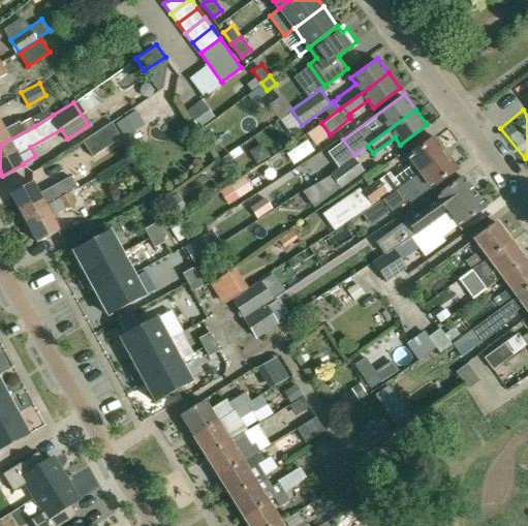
[(0,145),(34,126),(29,117),(19,123),(18,121),(3,128),(0,121),(0,145)]
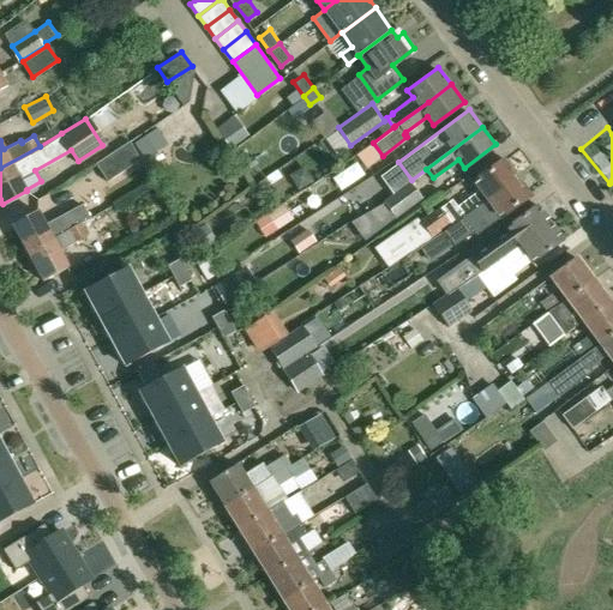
[(130,139),(96,162),(107,180),(140,158),(130,139)]
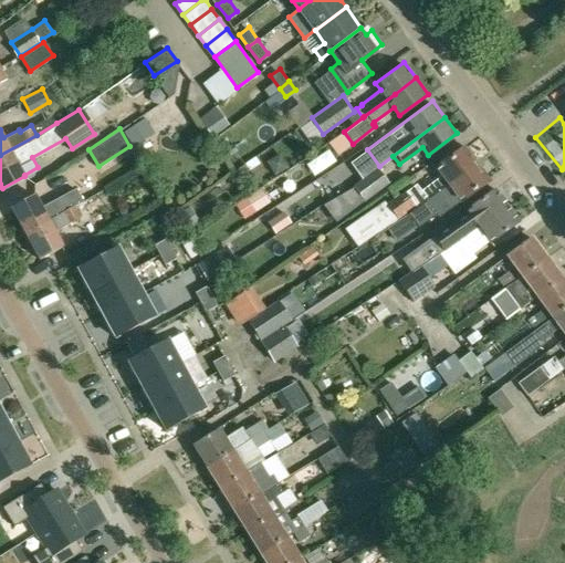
[(344,131),(328,142),(338,154),(353,144),(344,132),(344,131)]
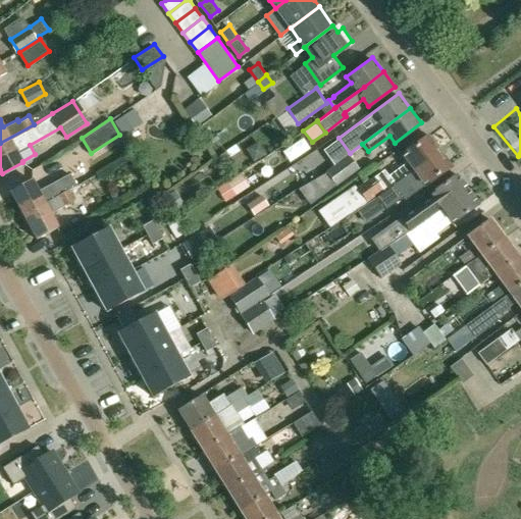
[(384,168),(374,175),(374,174),(349,193),(358,206),(382,188),(383,190),(439,149),(429,135),(403,154),(408,161),(389,174),(384,168)]
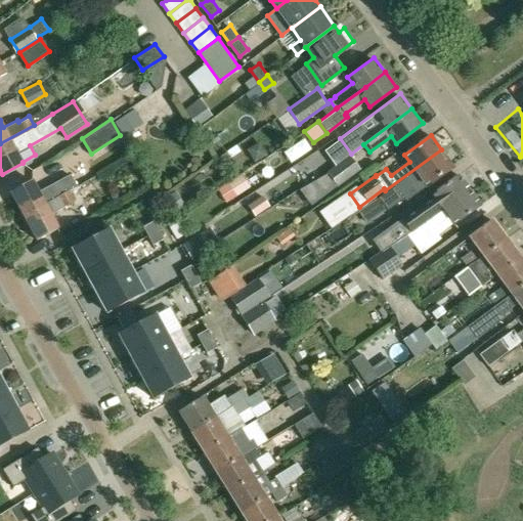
[(441,149),(385,190),(378,197),(387,208),(423,181),(426,184),(452,165),(441,149)]
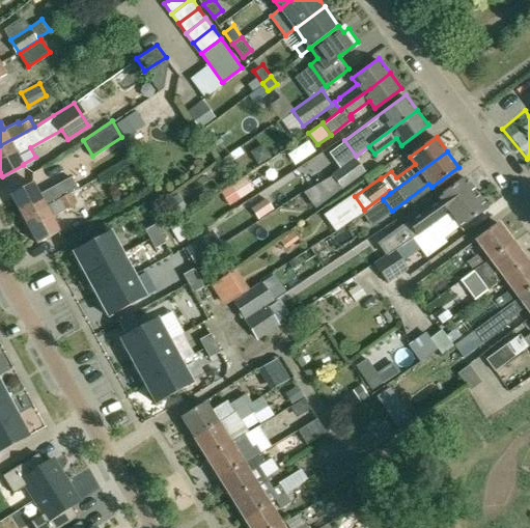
[(354,157),(351,160),(332,173),(341,187),(364,170),(355,157),(354,157)]
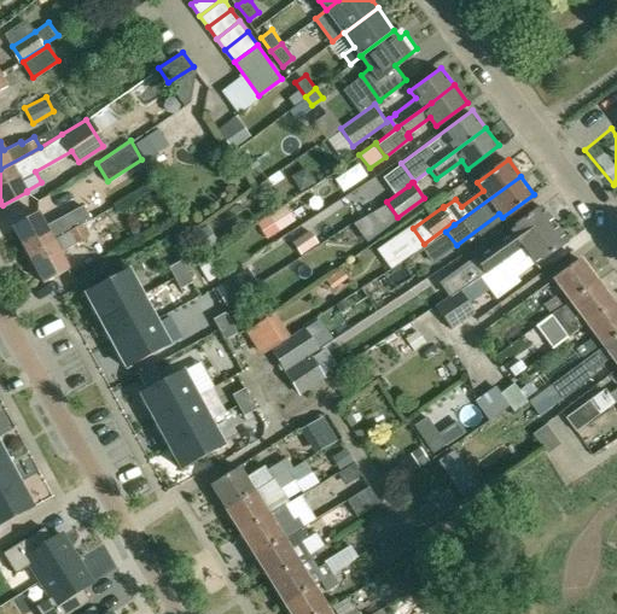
[(257,221),(267,235),(295,217),(286,203),(257,221)]
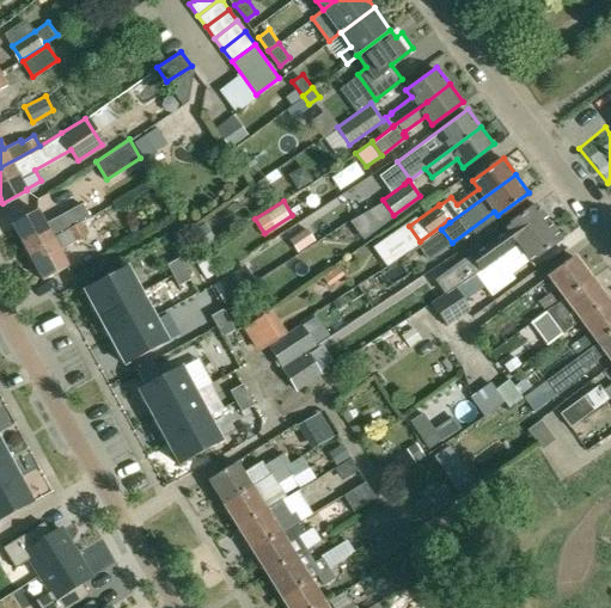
[(89,215),(87,215),(81,202),(43,222),(36,208),(12,221),(28,249),(79,221),(89,215)]
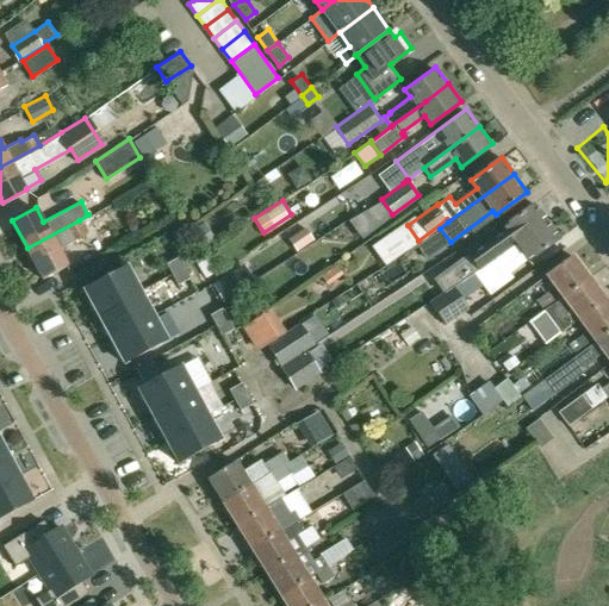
[(495,258),(547,219),(534,201),(503,225),(505,229),(470,255),(480,269),(495,258)]
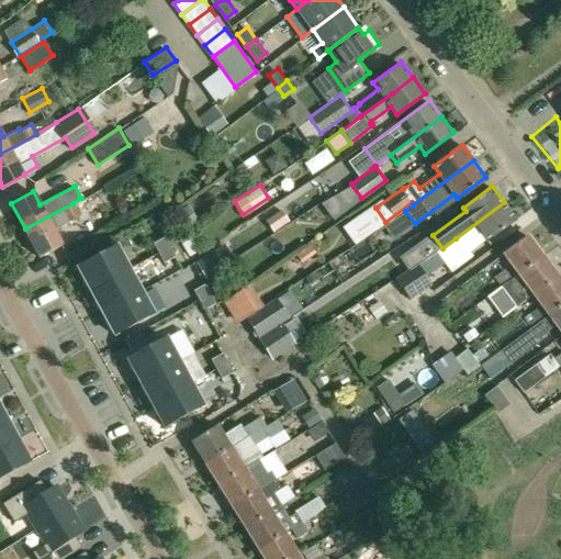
[(456,238),(442,248),(452,261),(469,249),(464,244),(481,231),(486,238),(515,217),(504,202),(456,238)]
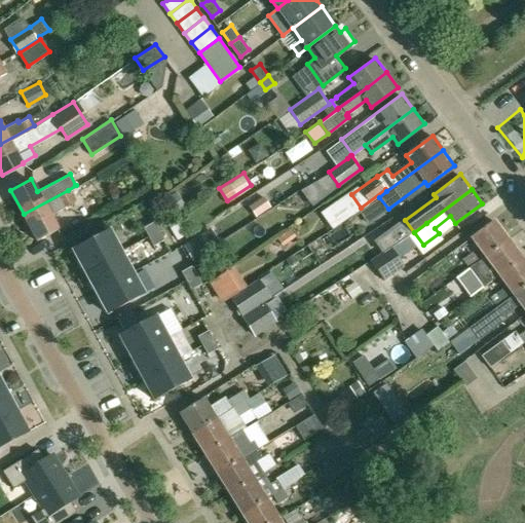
[(49,213),(73,200),(68,190),(24,214),(37,239),(58,228),(49,213)]
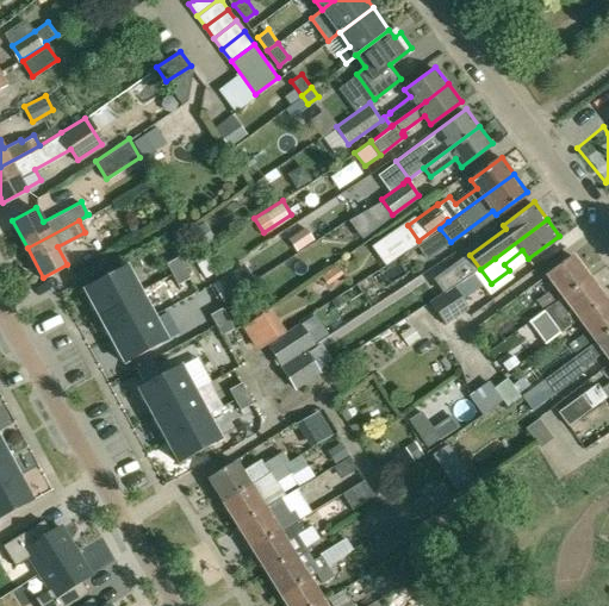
[(305,226),(289,238),(297,250),(314,239),(305,226)]
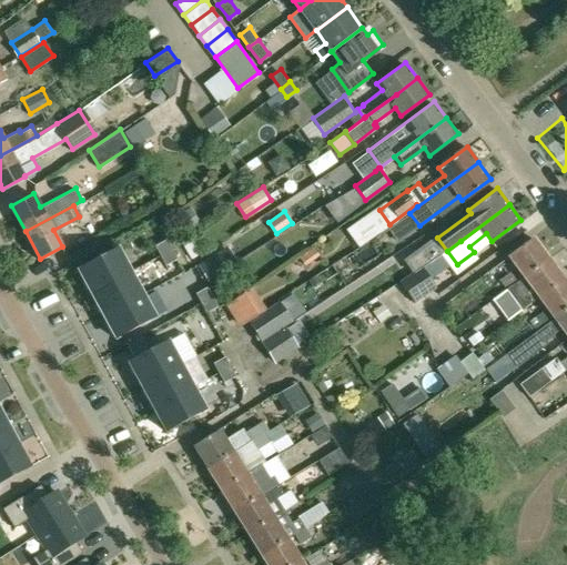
[(533,236),(508,255),(524,275),(548,256),(533,236)]
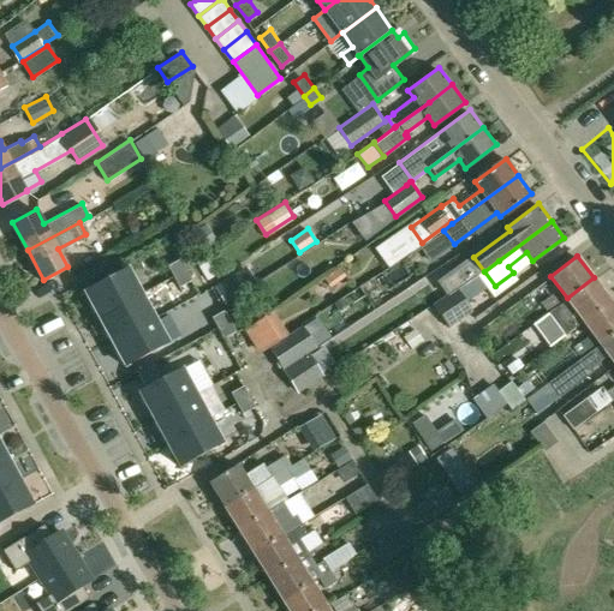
[(168,264),(174,275),(186,269),(180,258),(168,264)]
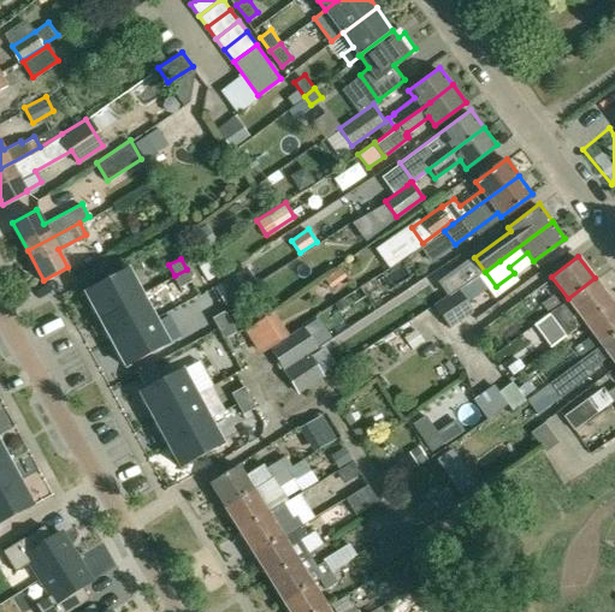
[(99,316),(142,293),(128,268),(86,291),(93,303),(96,312),(99,316)]
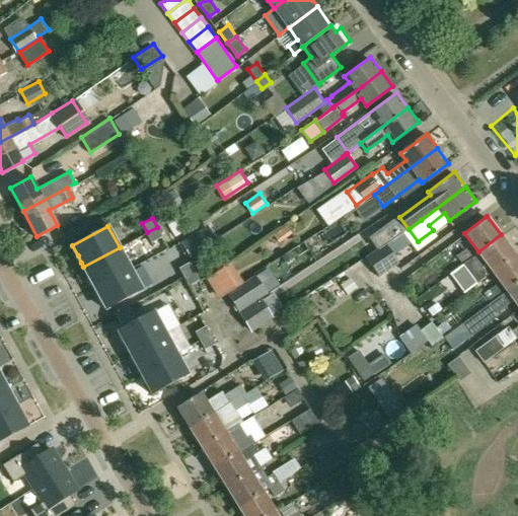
[(162,235),(157,227),(147,232),(151,241),(162,235)]
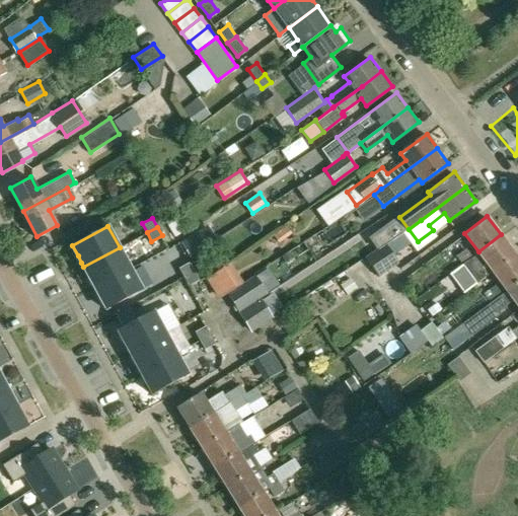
[(463,263),(450,272),(464,291),(492,270),(515,253),(501,234),(478,251),(472,255),(463,263)]
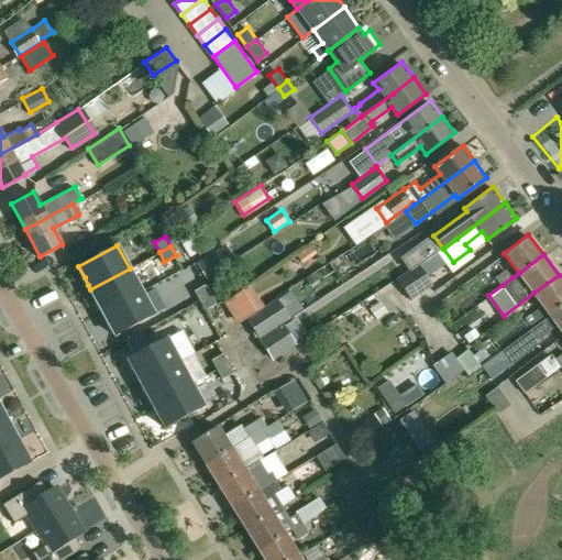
[(397,277),(411,299),(433,283),(419,263),(397,277)]
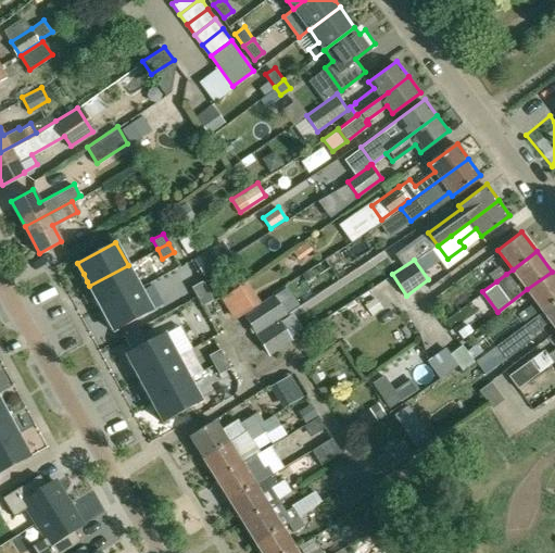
[(89,286),(95,296),(99,303),(101,308),(139,287),(128,265),(89,286)]
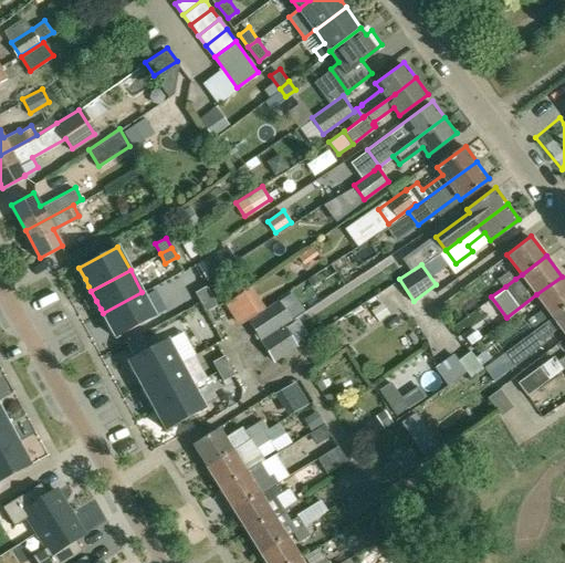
[(498,278),(505,287),(515,279),(509,270),(498,278)]
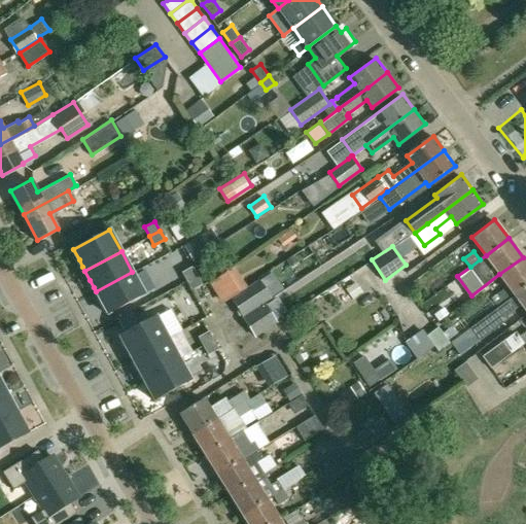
[(525,260),(523,257),(499,274),(507,284),(492,295),(498,305),(525,284),(525,260)]
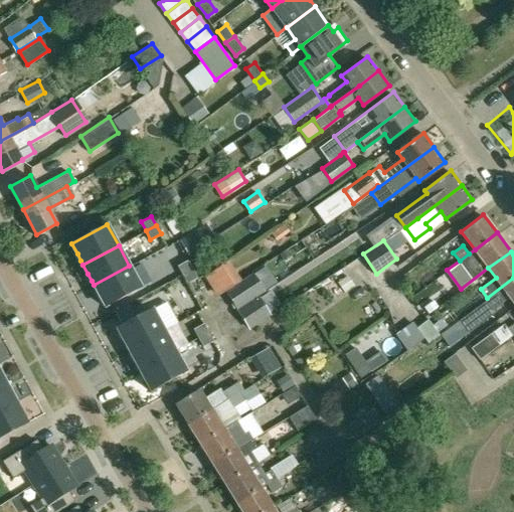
[(182,274),(193,268),(188,259),(177,265),(182,274)]
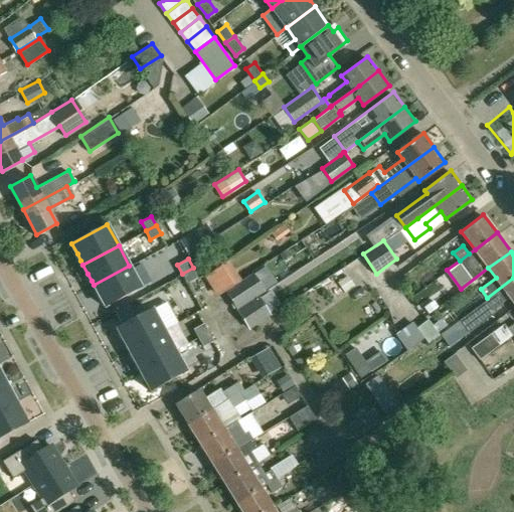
[(227,265),(208,279),(216,292),(236,278),(227,265)]
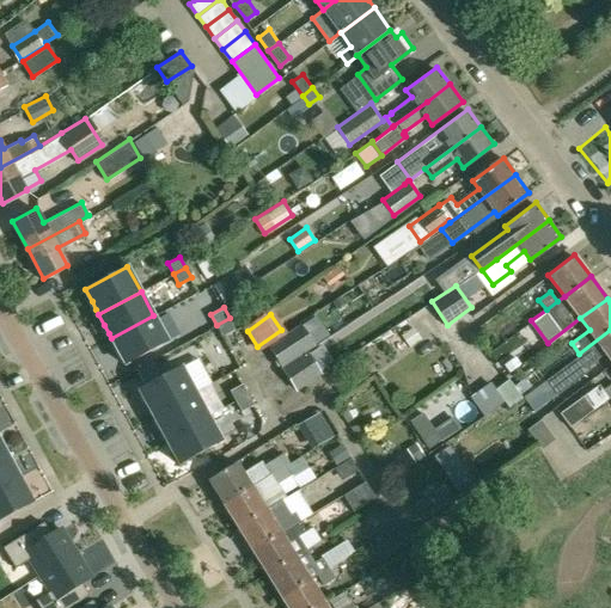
[(126,363),(167,341),(153,315),(111,338),(117,350),(122,357),(126,363)]
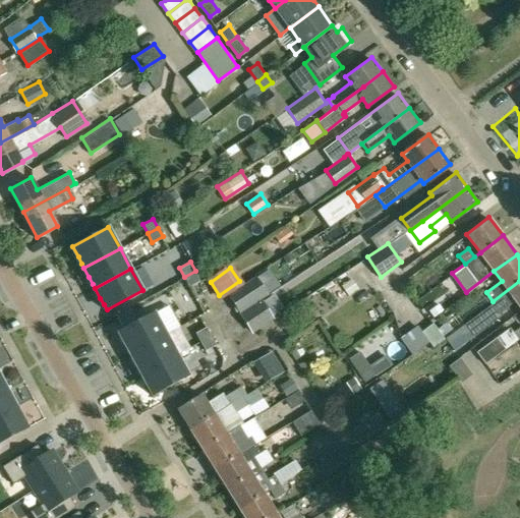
[(195,271),(184,277),(189,286),(192,284),(198,281),(200,280),(195,271)]
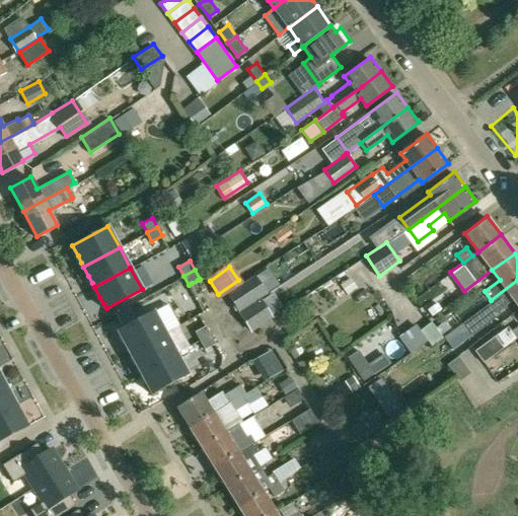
[(269,292),(268,292),(255,274),(227,292),(239,311),(239,312),(269,292)]
